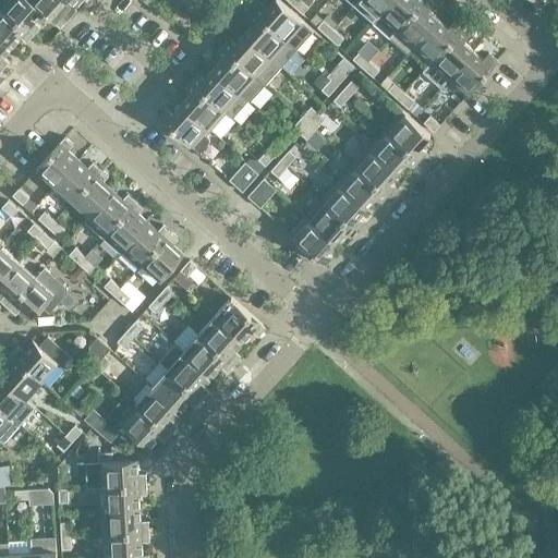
[(31,0),(0,0),(0,1),(0,3),(34,34),(40,26),(35,21),(43,12),(60,27),(61,27),(31,0)]
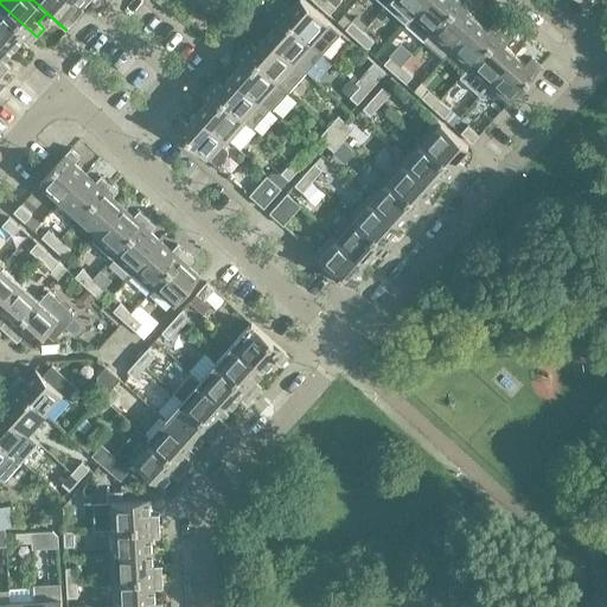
[(33,0),(66,30),(75,20),(68,16),(77,5),(71,0),(33,0)]
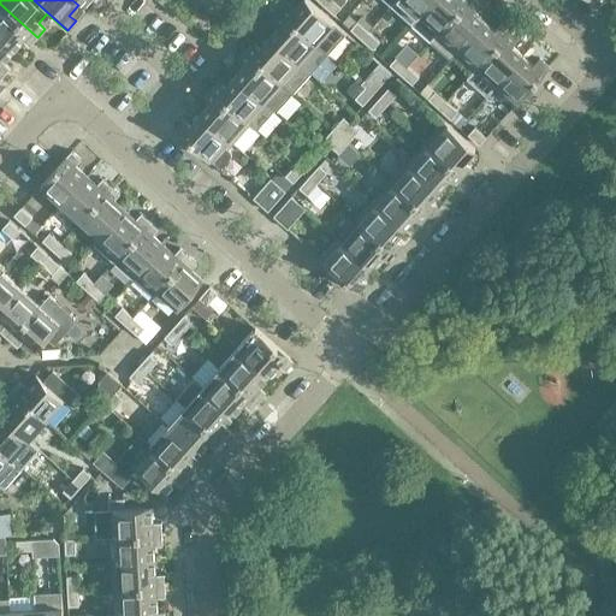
[(337,25),(309,0),(302,0),(295,9),(289,3),(280,11),(329,53),(347,33),(337,25)]
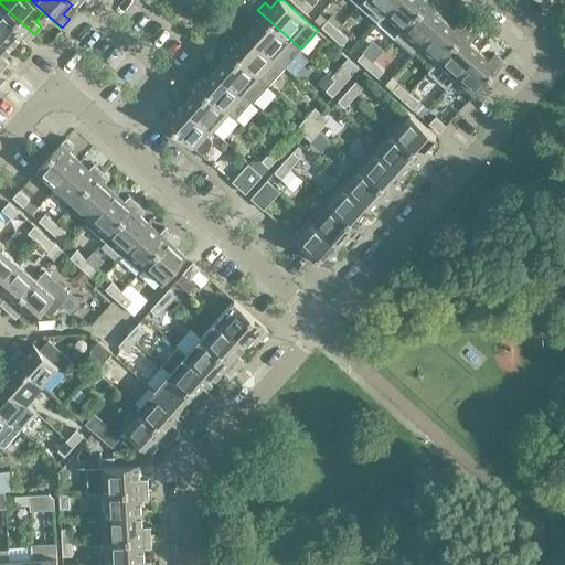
[(299,0),(296,3),(306,13),(312,6),(306,0),(299,0)]
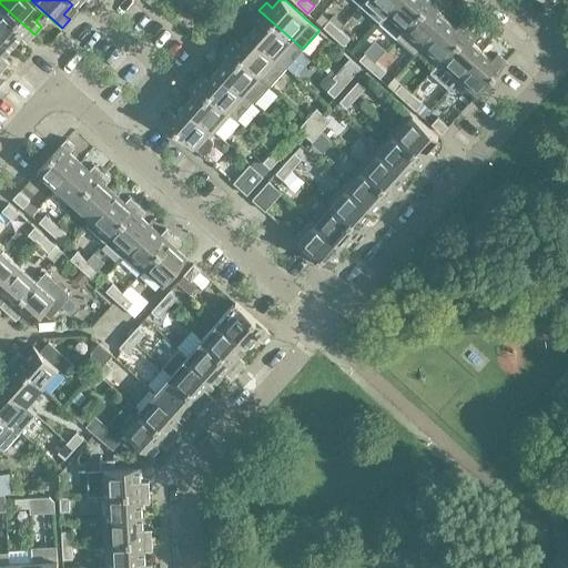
[(378,21),(397,0),(365,0),(361,6),(378,21)]
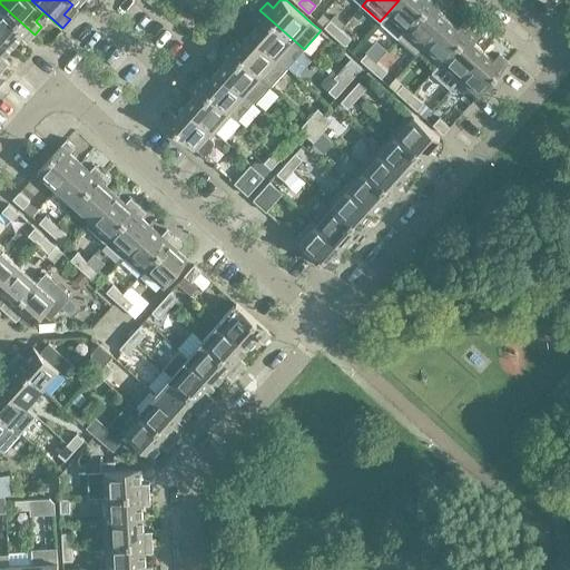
[(397,38),(431,0),(399,0),(380,21),(397,38)]
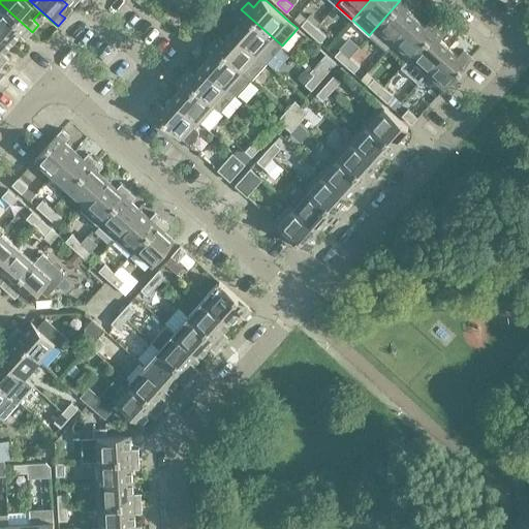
[(391,44),(415,18),(406,9),(411,3),(407,0),(400,0),(369,35),(386,50),(391,44)]
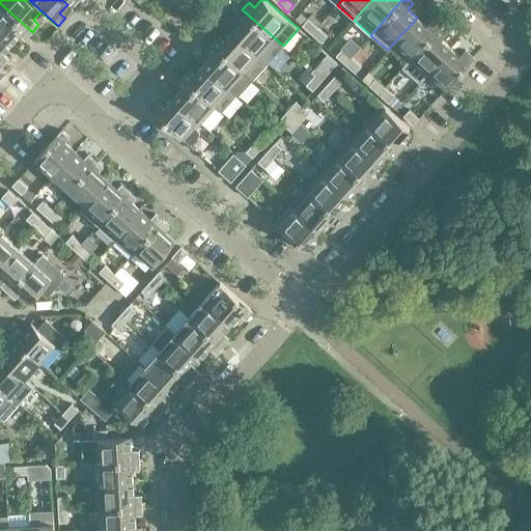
[(0,3),(0,33),(11,45),(20,35),(25,40),(32,32),(0,3)]
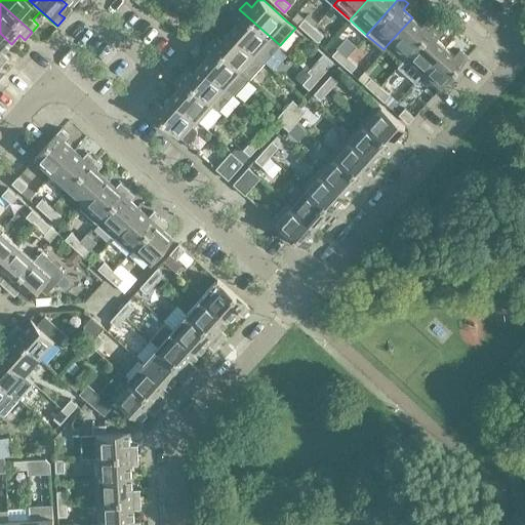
[(280,45),(239,9),(233,16),(238,22),(230,31),(265,62),(280,45)]
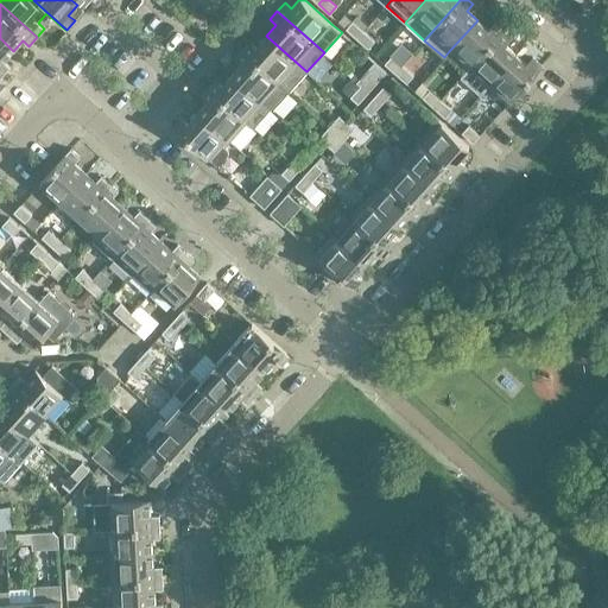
[(353,20),(346,29),(356,38),(363,31),(353,20)]
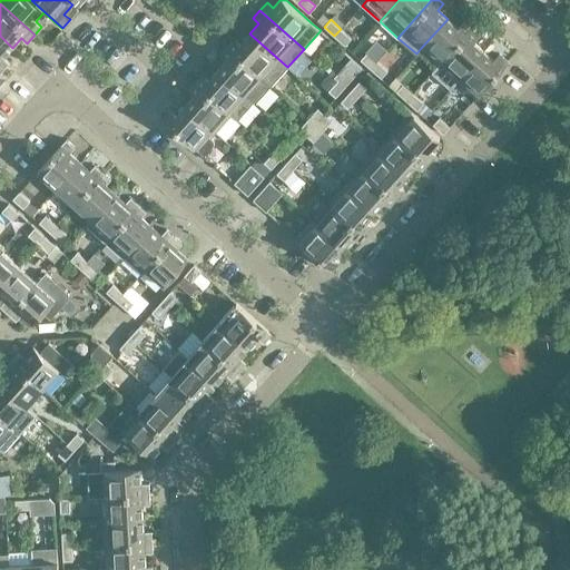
[(448,19),(421,48),(440,65),(471,29),(463,21),(458,28),(448,19)]
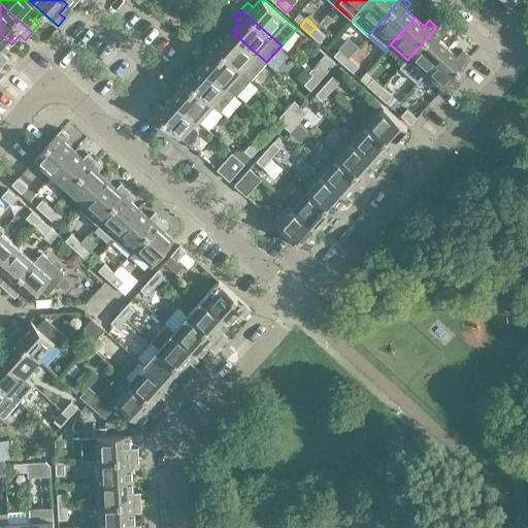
[(316,27),(309,33),(319,42),(325,35),(316,27)]
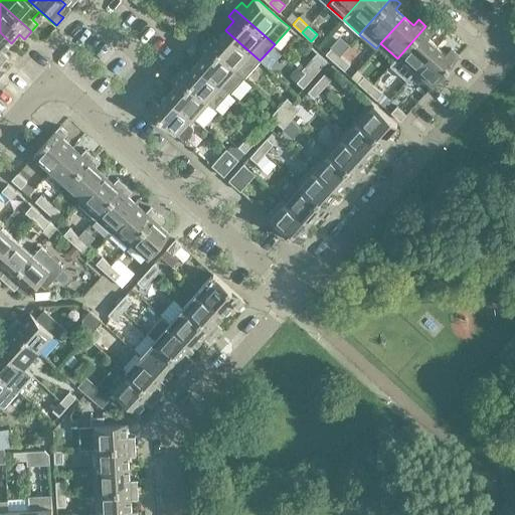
[(425,26),(397,58),(390,65),(406,79),(413,72),(437,46),(427,37),(433,32),(425,26)]
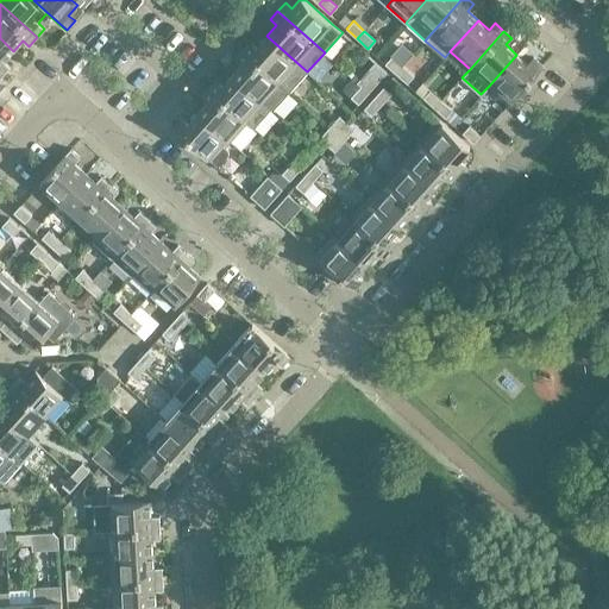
[(307,71),(267,36),(257,46),(251,41),(243,49),(290,90),(307,71)]
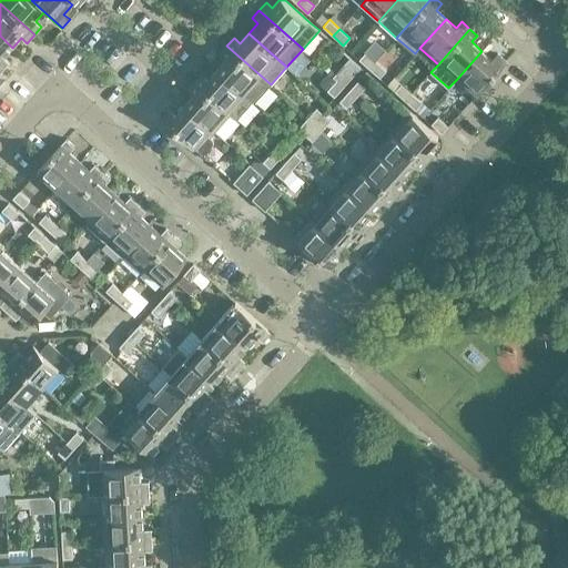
[(0,36),(0,69),(2,71),(9,62),(3,58),(12,48),(0,36)]
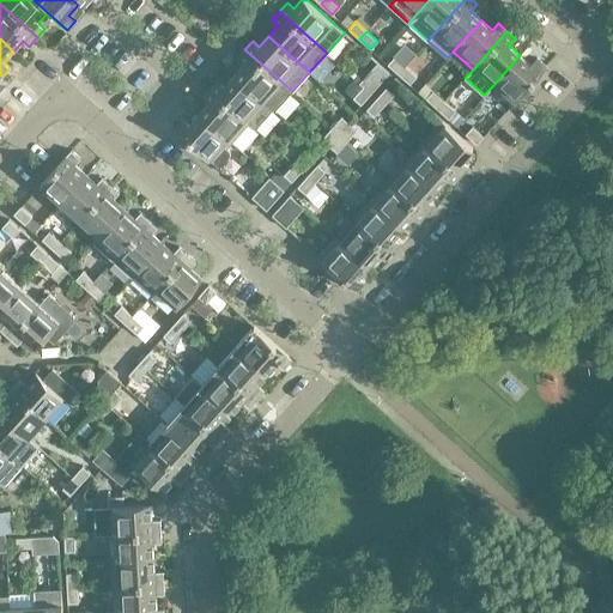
[(292,91),(244,49),(237,59),(243,64),(234,74),(273,110),(275,111),(292,91)]
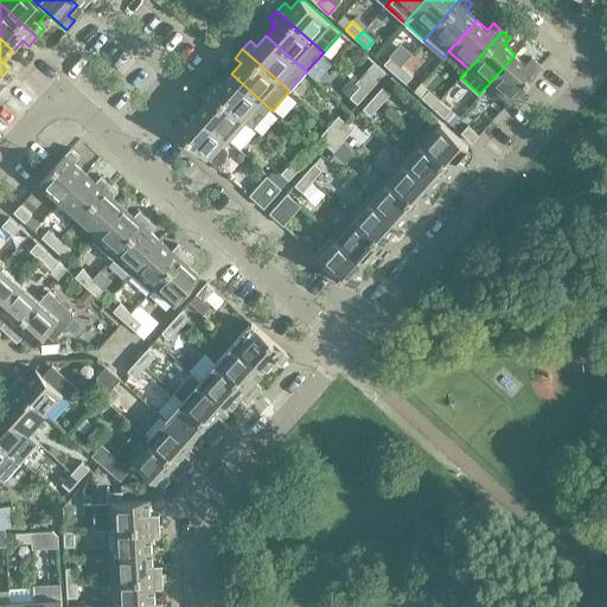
[(390,55),(383,63),(395,72),(401,65),(390,55)]
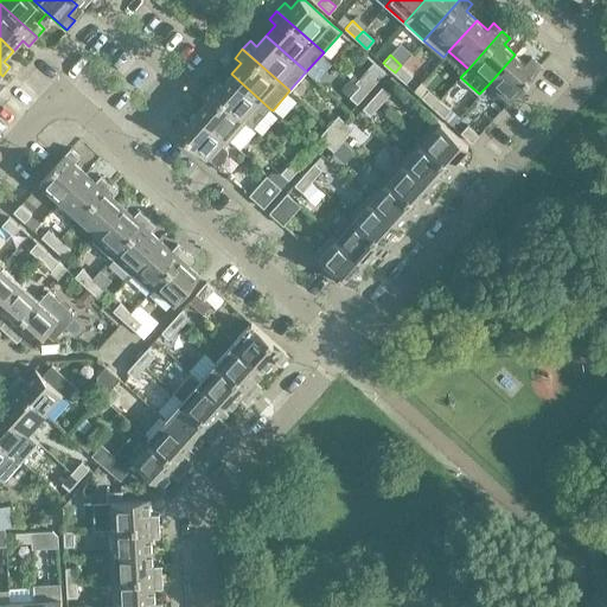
[(515,55),(487,85),(506,103),(541,65),(531,57),(525,63),(515,55)]
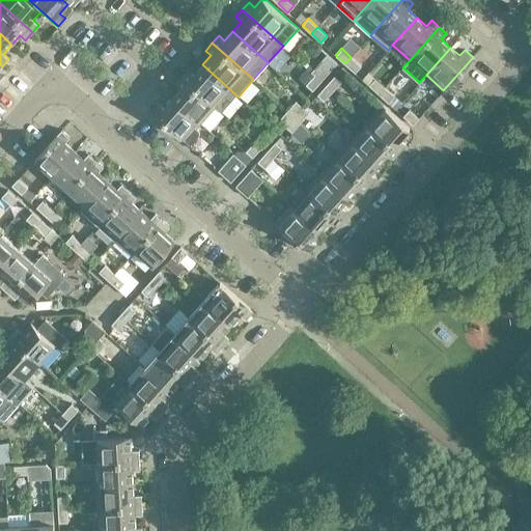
[(351,57),(345,63),(355,73),(361,65),(351,57)]
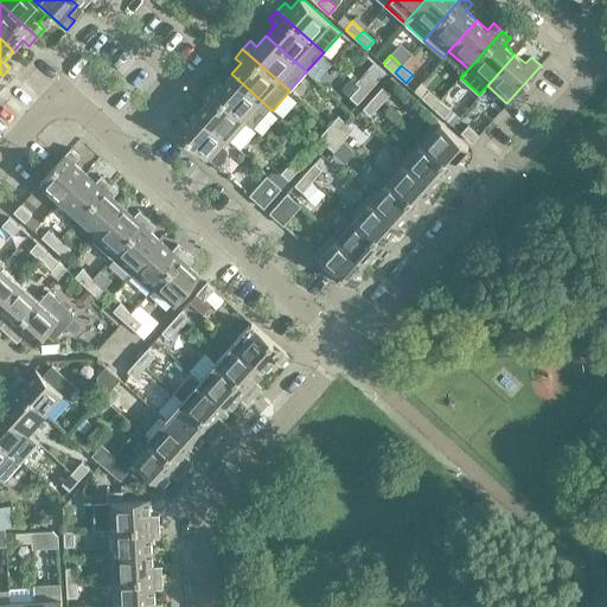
[(270,109),(231,74),(222,84),(216,78),(208,88),(253,128),(270,109)]
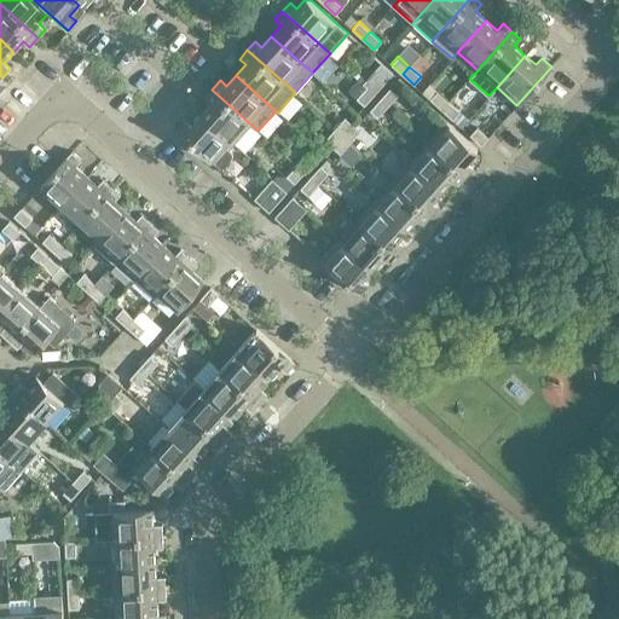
[(375,93),(385,82),(377,76),(368,87),(375,93)]
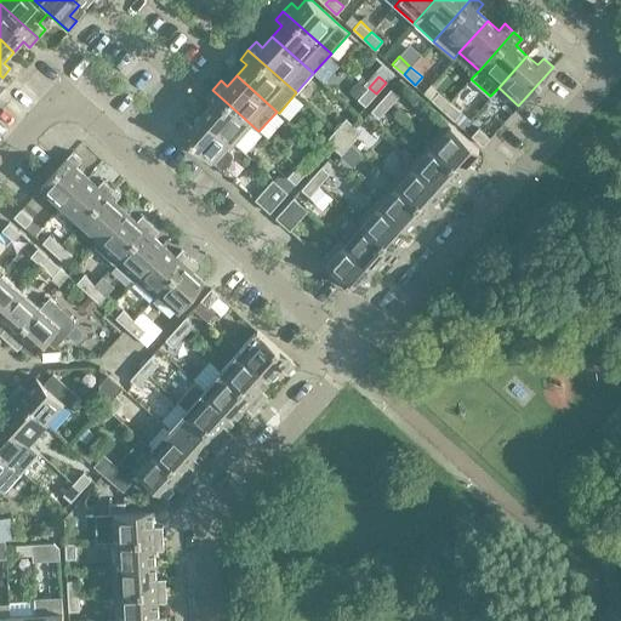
[(376,93),(369,87),(358,98),(365,106),(376,93)]
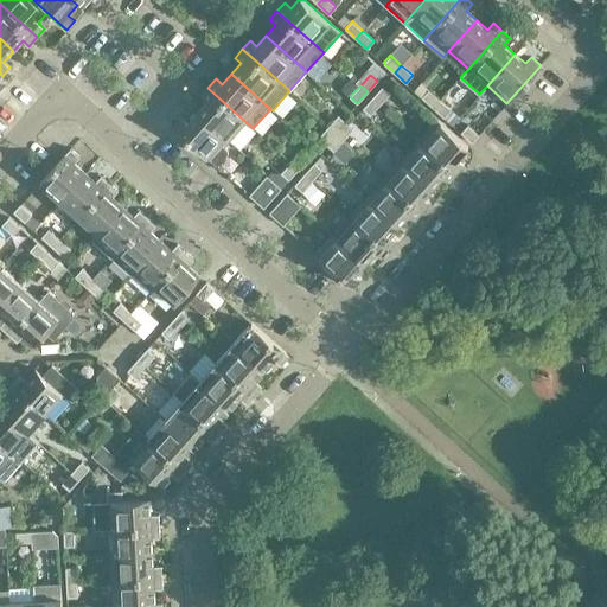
[(372,97),(381,104),(390,93),(383,85),(372,97)]
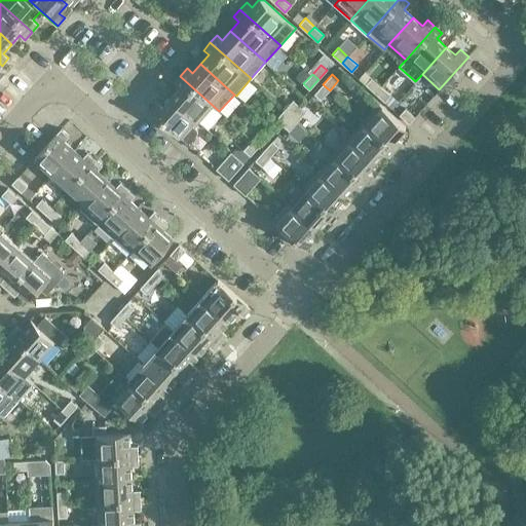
[(219,111),(180,76),(174,83),(179,88),(171,98),(198,121),(213,106),(219,111)]
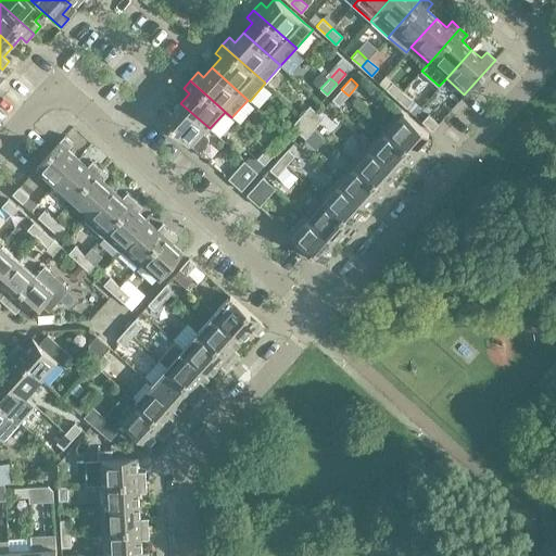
[(392,81),(386,89),(406,108),(413,100),(392,81)]
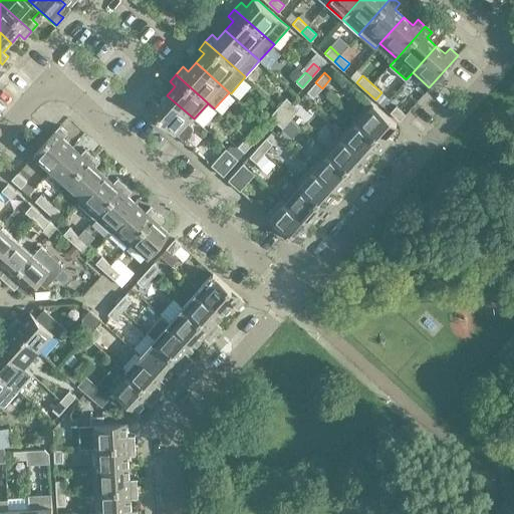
[(315,82),(307,91),(313,97),(322,88),(315,82)]
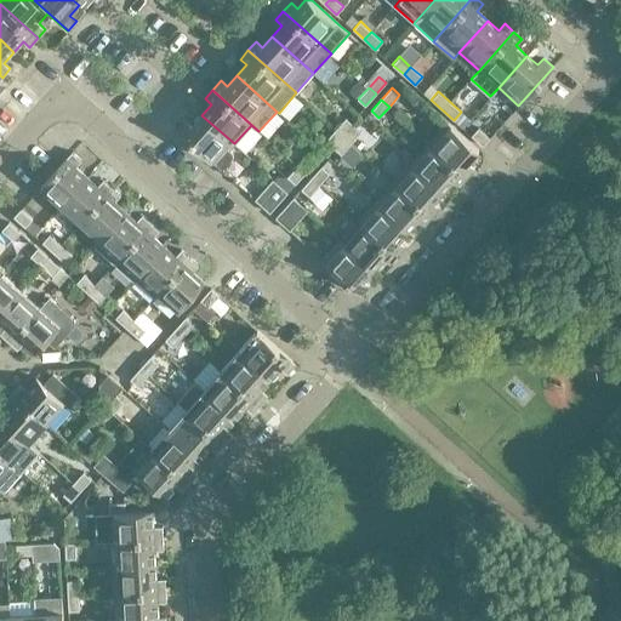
[(234,143),(201,115),(193,125),(186,120),(177,130),(216,164),(234,143)]
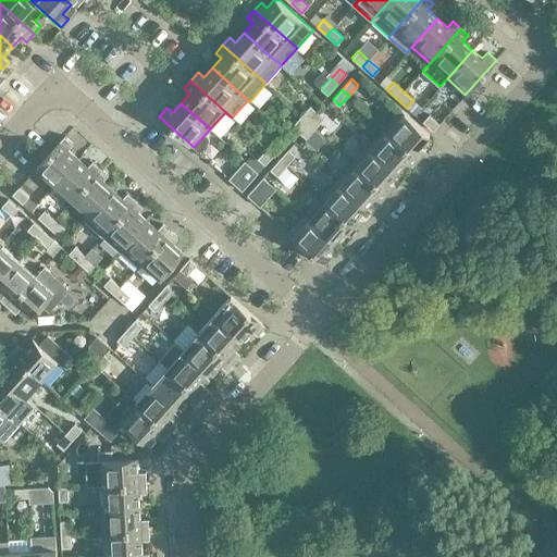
[(308,122),(318,112),(310,106),(301,115),(308,122)]
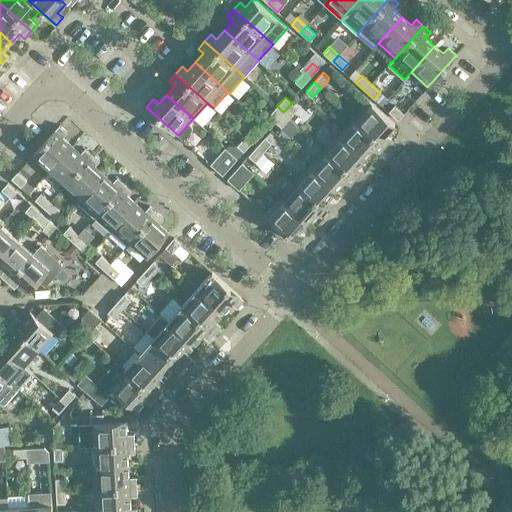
[(368,100),(353,117),(385,145),(391,138),(386,133),(395,124),(368,100)]
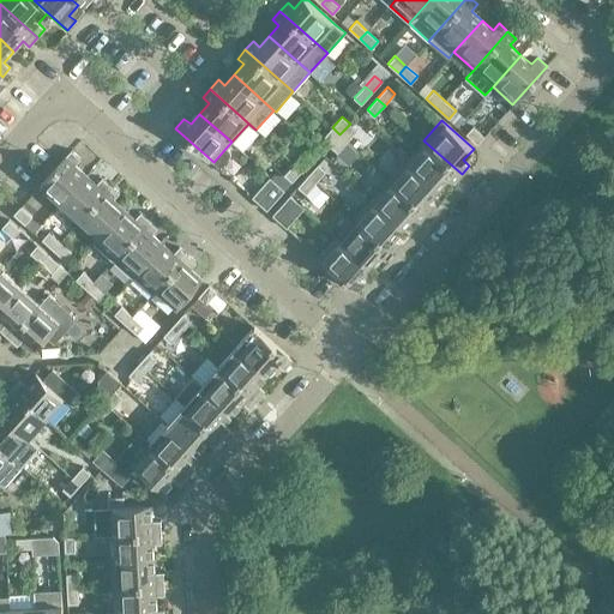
[(339,134),(347,142),(357,130),(350,124),(339,134)]
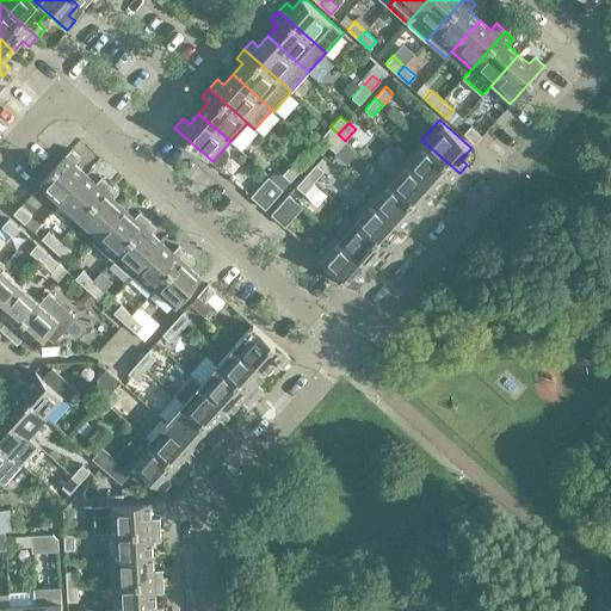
[(475,143),(482,136),(470,125),(463,133),(475,143)]
